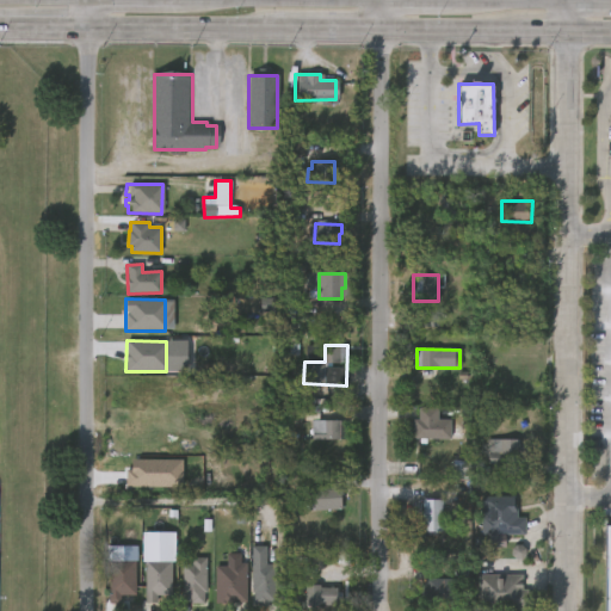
[(318,408),(318,419),(302,419),(302,432),(284,432),(285,407),(318,408)]
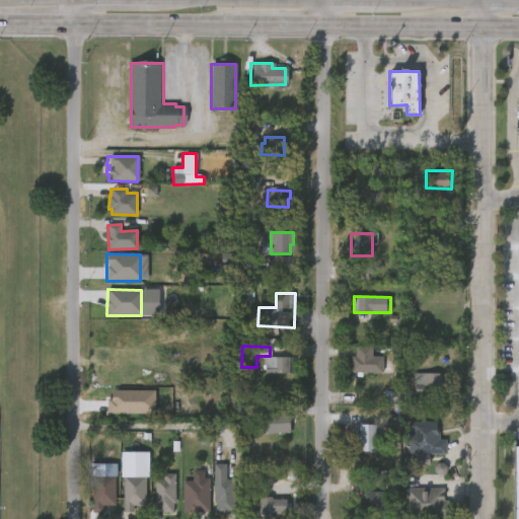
[(381,357),(380,374),(349,372),(350,356),(353,356),(353,346),(370,347),(370,356),(381,357)]
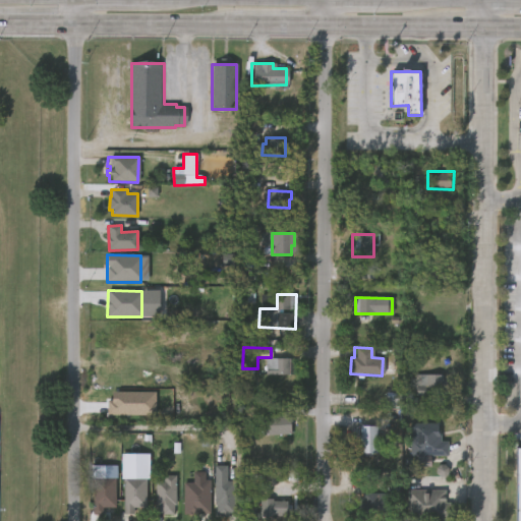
[(296,358),(296,374),(266,373),(267,369),(277,370),(277,358),(296,358)]
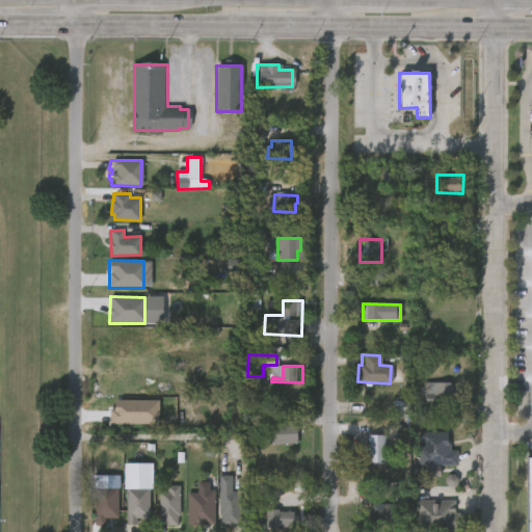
[(455,390),(455,398),(449,398),(449,411),(429,410),(429,404),(422,404),(423,395),(427,395),(427,383),(450,383),(449,390),(455,390)]
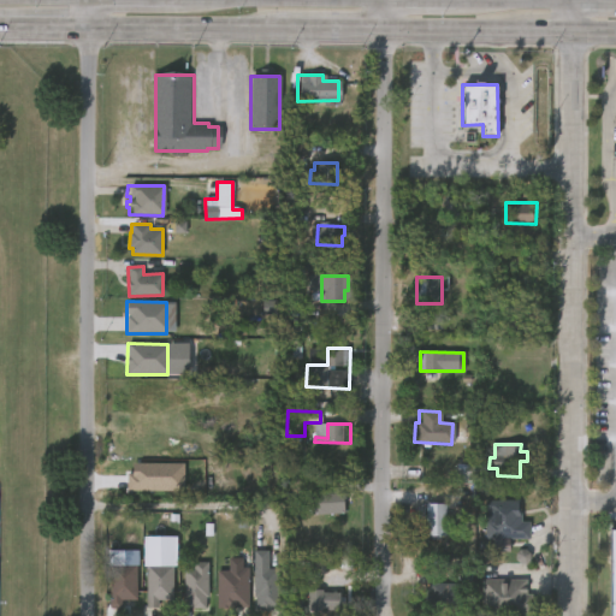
[(183,492),(184,465),(132,463),(132,473),(126,473),(126,491),(183,492)]
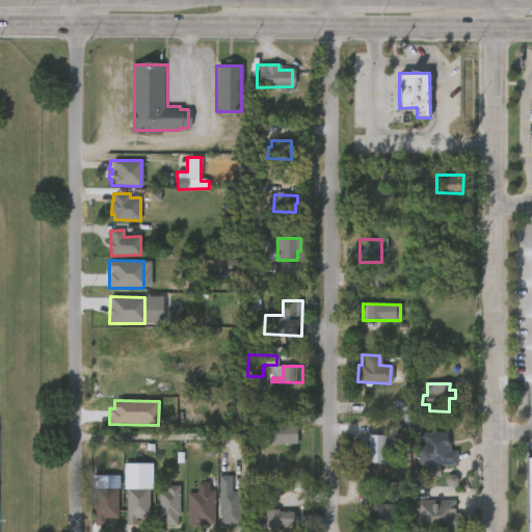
[(295,444),(271,445),(270,425),(295,425),(295,444)]
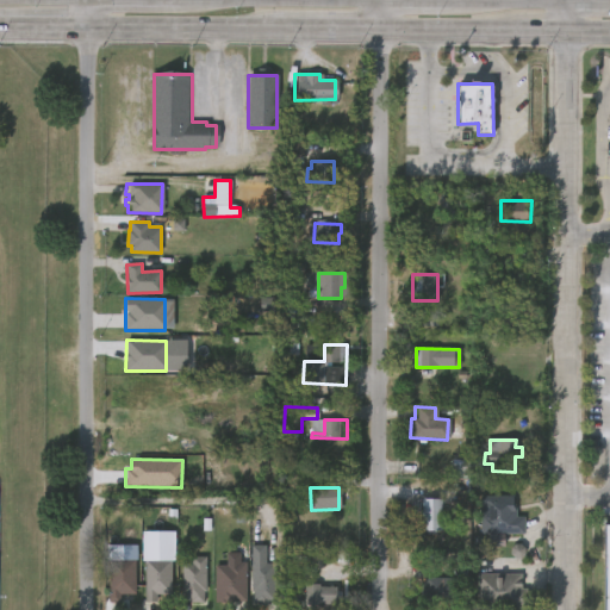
[(511,505),(511,509),(514,509),(514,517),(523,518),(523,534),(479,534),(479,517),(475,517),(475,508),(479,508),(480,497),(511,497),(511,505)]
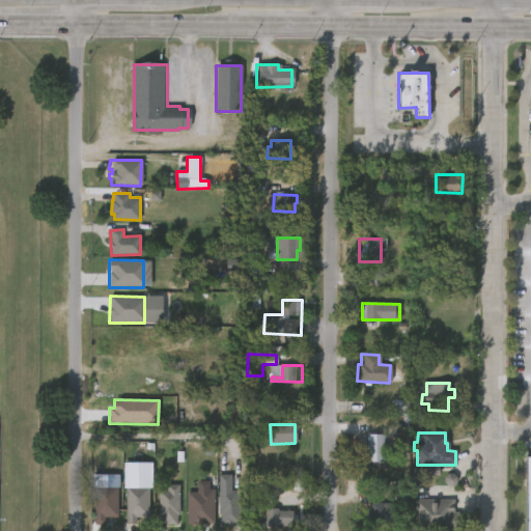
[(383,463),(365,464),(365,435),(383,435),(383,463)]
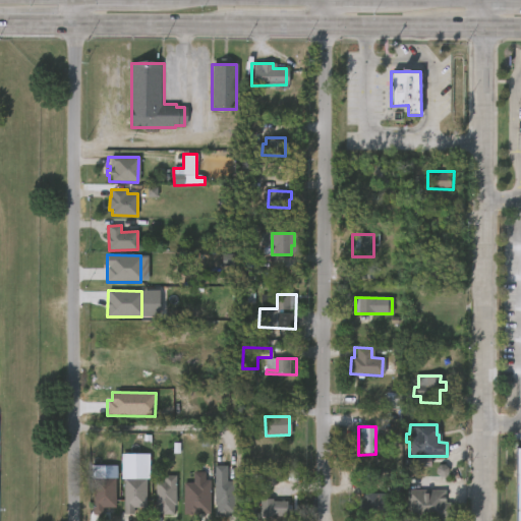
[(227,466),(227,480),(236,481),(235,514),(229,514),(229,516),(217,515),(217,505),(214,505),(215,465),(227,466)]
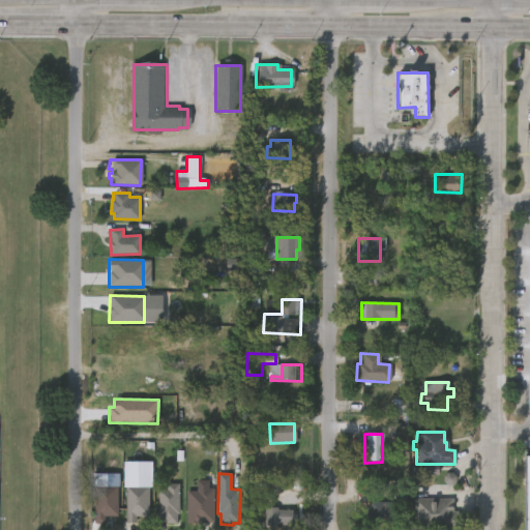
[(446,473),(445,482),(454,484),(457,474),(446,473)]
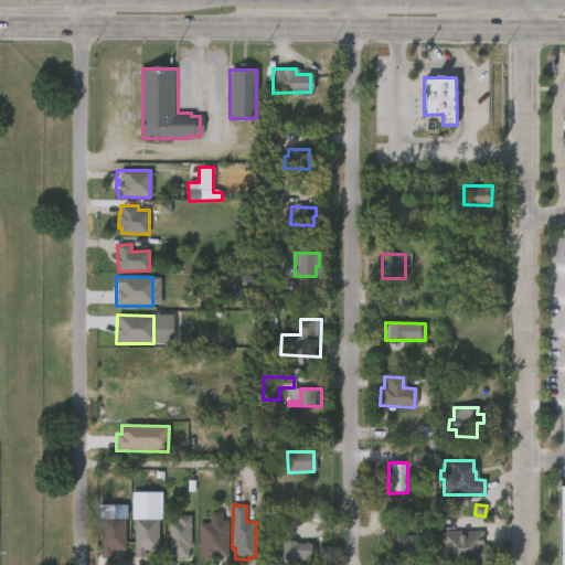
[(137,558),(131,558),(132,505),(157,505),(157,551),(142,551),(142,558),(137,558)]
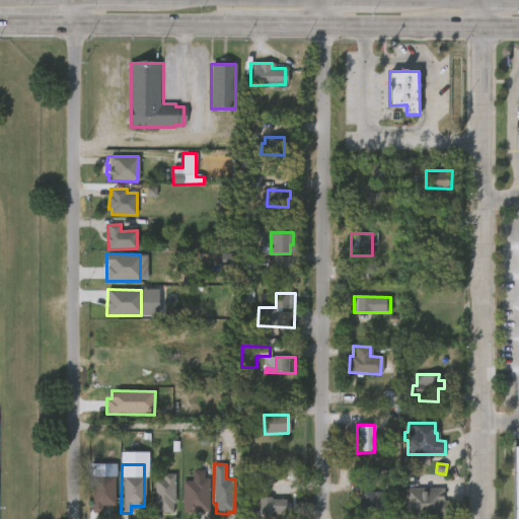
[(162,512),(154,512),(155,479),(162,479),(163,473),(175,473),(175,503),(173,503),(173,512),(162,512)]
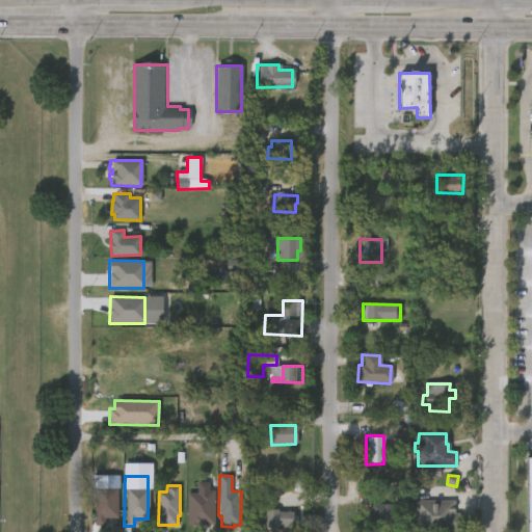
[(97,526),(92,526),(92,488),(115,488),(115,519),(102,519),(102,526),(97,526)]
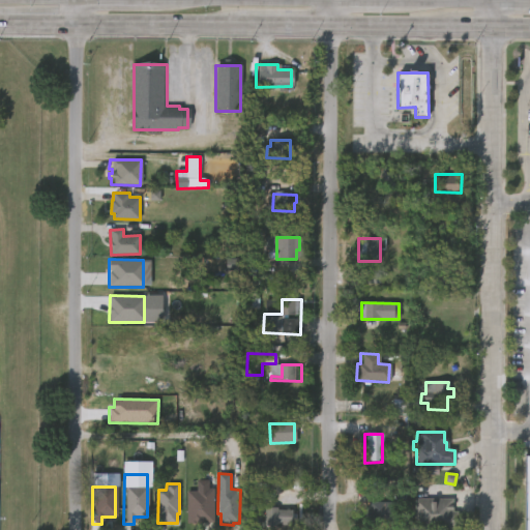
[(200,524),(184,524),(185,492),(195,492),(195,489),(211,490),(211,524),(200,524)]
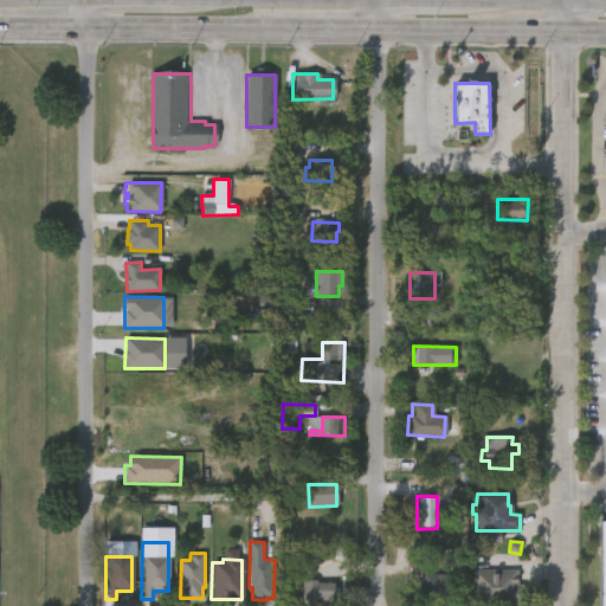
[(516,572),(516,585),(522,585),(521,605),(472,605),(472,572),(489,572),(488,575),(494,575),(494,571),(516,572)]
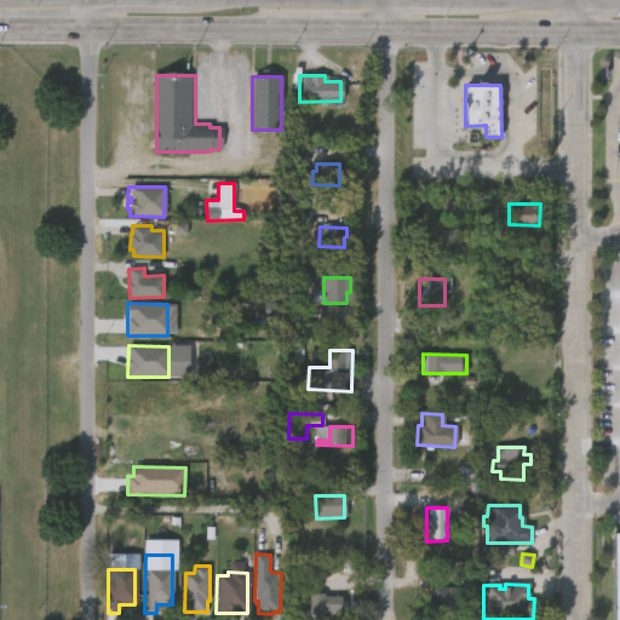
[(461,589),(461,613),(424,612),(425,587),(461,589)]
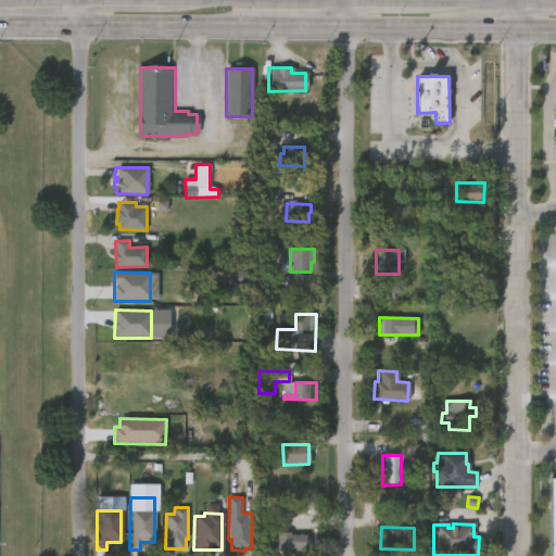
[(277,552),(306,552),(306,533),(278,533),(277,552)]
